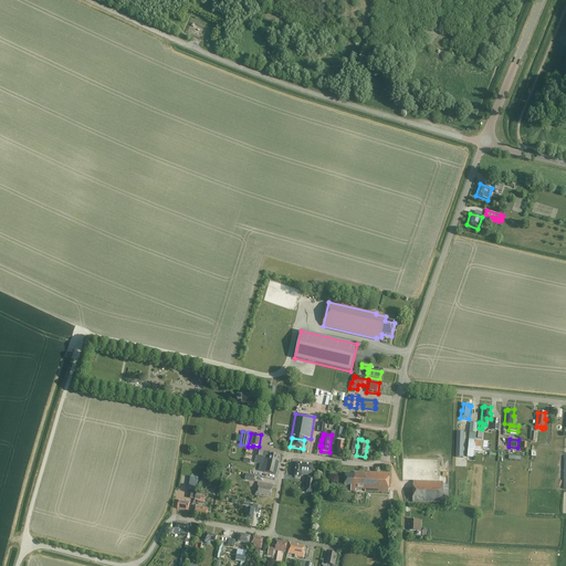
[(475,441),(474,450),(482,450),(483,448),(483,442),(475,441)]
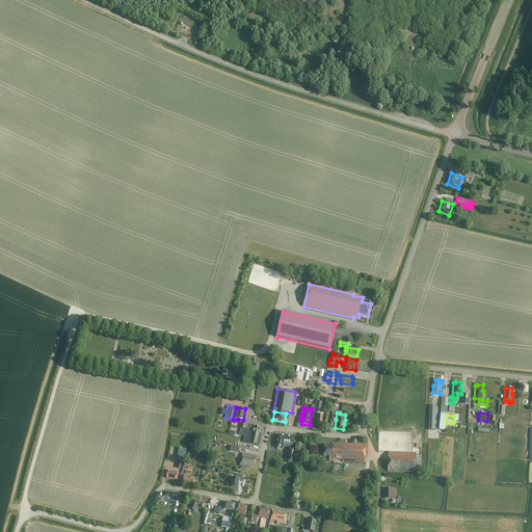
[(247,424),(242,423),(239,434),(247,436),(246,440),(244,439),(243,443),(245,443),(245,446),(249,447),(250,444),(260,446),(262,434),(261,434),(262,428),(254,427),(255,425),(247,424)]
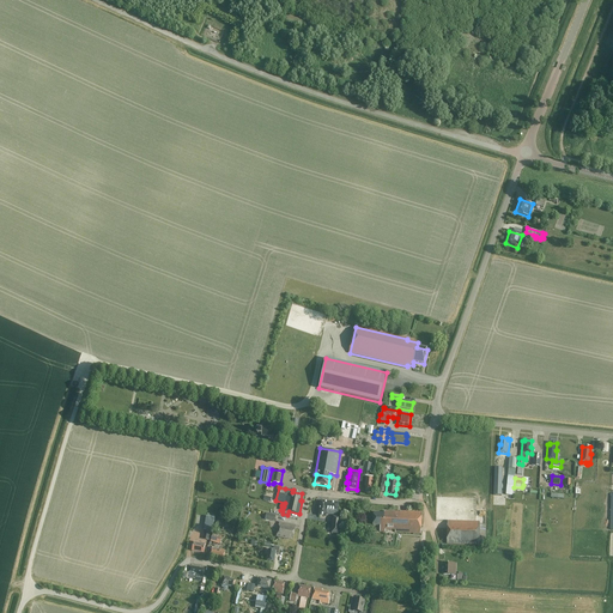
[(339,503),(321,502),(319,516),(326,516),(327,515),(333,515),(333,517),(331,533),(340,534),(341,517),(338,517),(339,503)]
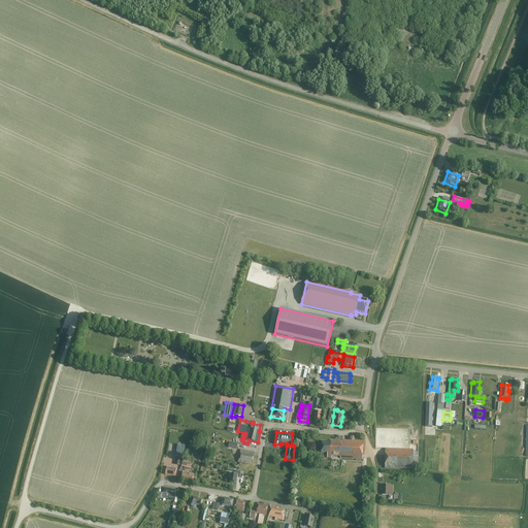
[(364,441),(345,440),(345,441),(337,440),(337,441),(331,440),(331,442),(322,441),(322,453),(328,453),(327,458),(332,458),(332,456),(340,457),(340,459),(363,460),(364,441)]
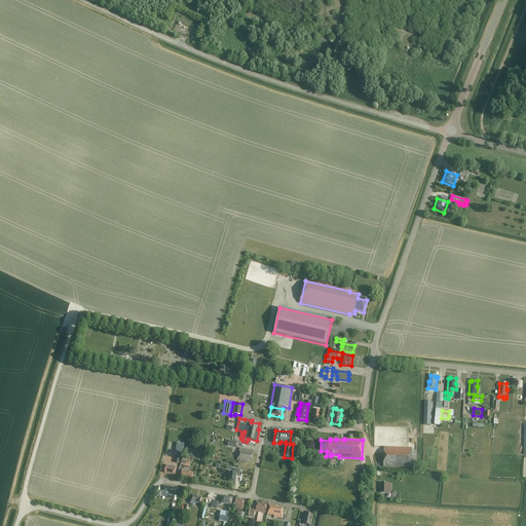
[(416,467),(417,450),(412,450),(412,448),(384,447),(383,466),(411,467),(416,467)]
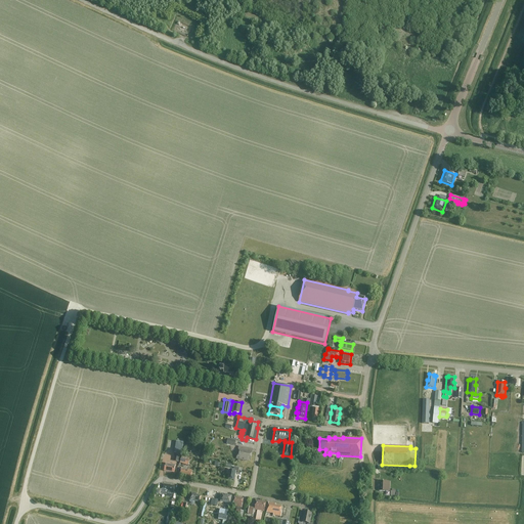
[(252,449),(238,446),(236,459),(249,462),(250,460),(251,460),(253,452),(251,451),(252,449)]
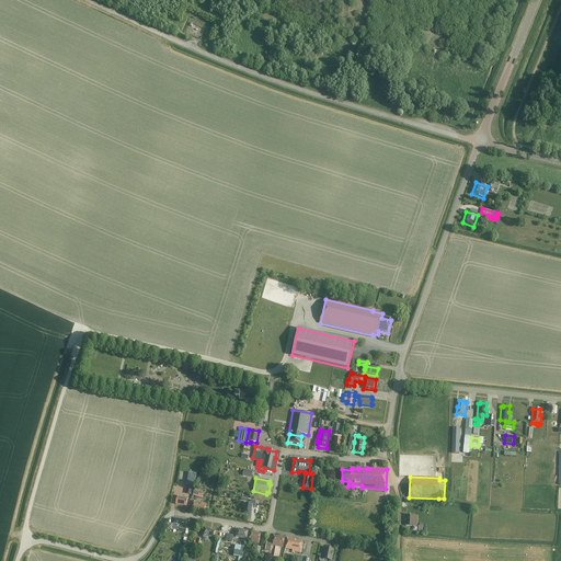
[(193,495),(202,499),(204,491),(203,491),(195,489),(193,495)]
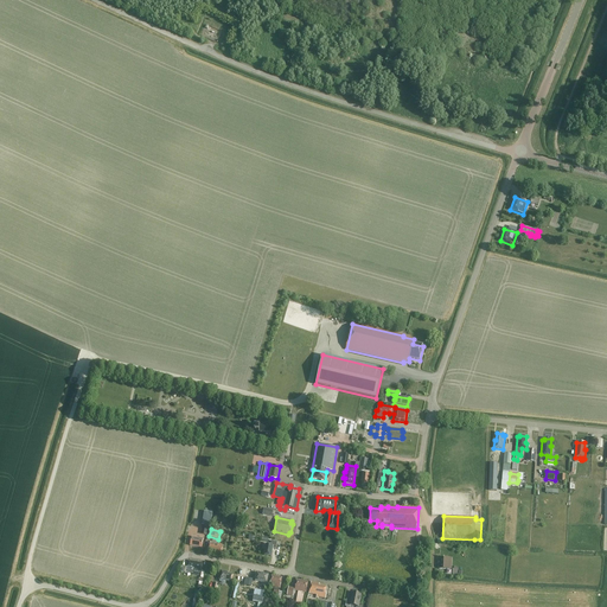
[(199,538),(192,537),(191,545),(202,548),(204,537),(199,537),(199,538)]
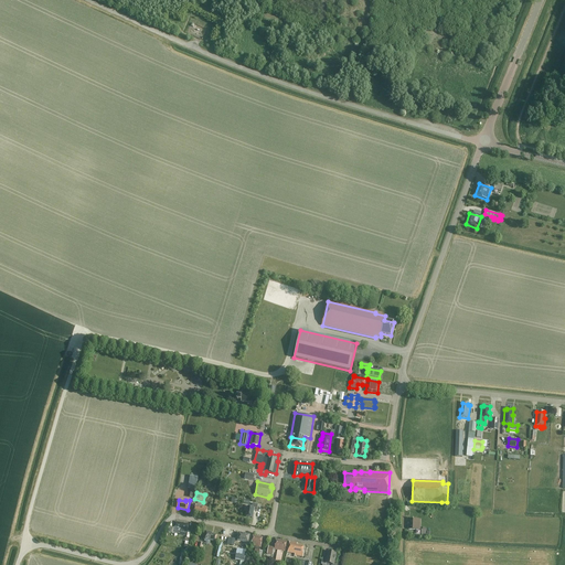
[(254,511),(257,511),(258,504),(253,503),(252,508),(248,507),(246,516),(253,518),(254,511)]
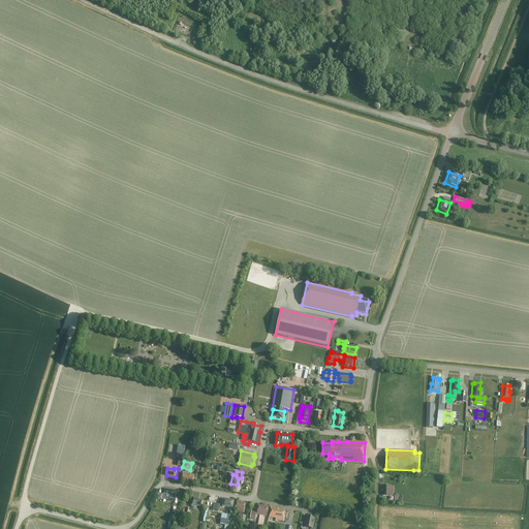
[(394,496),(394,487),(384,486),(384,492),(382,492),(382,496),(394,496)]
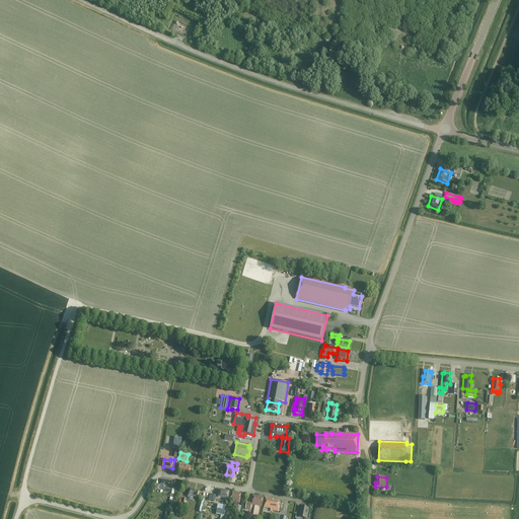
[(165,491),(171,492),(173,482),(162,479),(161,487),(166,488),(165,491)]
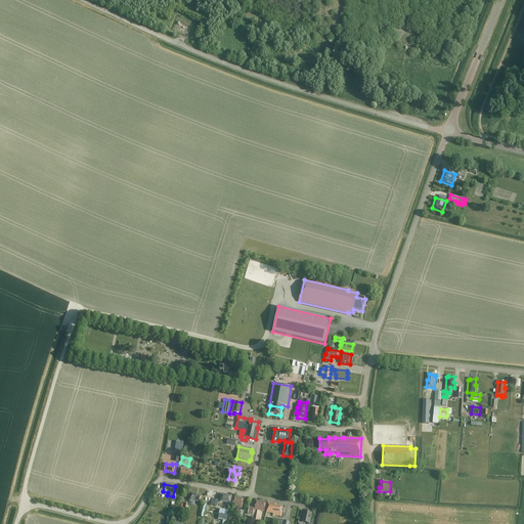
[(191,492),(189,500),(190,500),(195,501),(195,500),(200,501),(201,496),(197,495),(198,493),(191,492)]
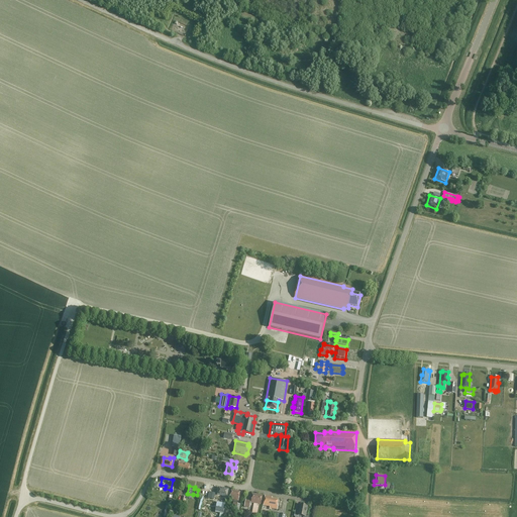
[(219,488),(217,495),(227,497),(229,490),(219,488)]
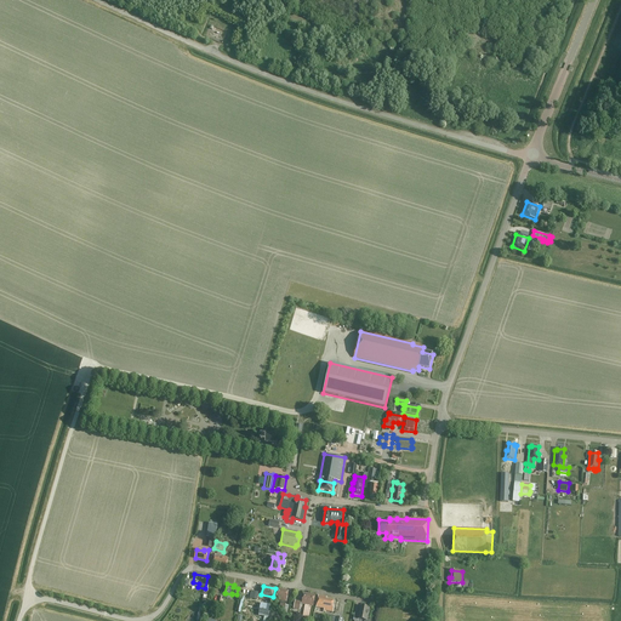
[(289,591),(278,588),(277,598),(280,598),(279,600),(286,602),(289,591)]
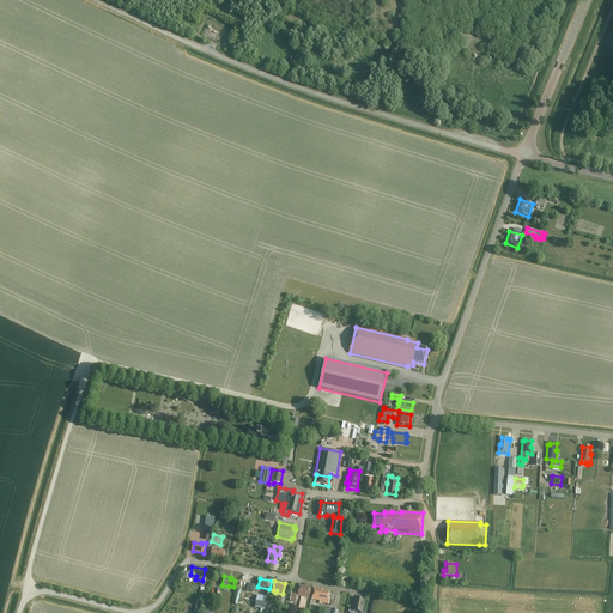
[(311,588),(301,586),(298,596),(302,598),(299,608),(305,610),(308,599),(309,599),(311,588)]
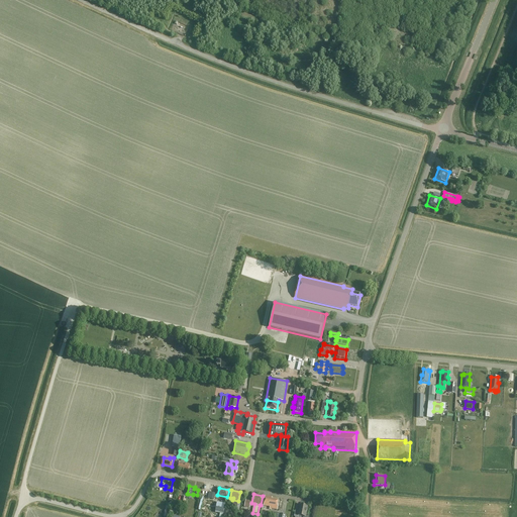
[(264,506),(269,507),(270,507),(270,509),(271,509),(270,510),(272,510),(272,509),(278,510),(278,506),(278,505),(278,500),(272,499),(272,497),(266,496),(264,506)]
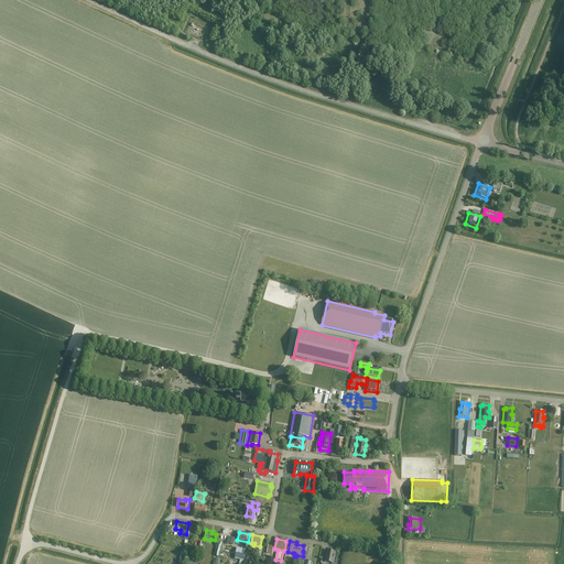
[(243,561),(246,550),(237,548),(235,560),(240,560),(243,561)]
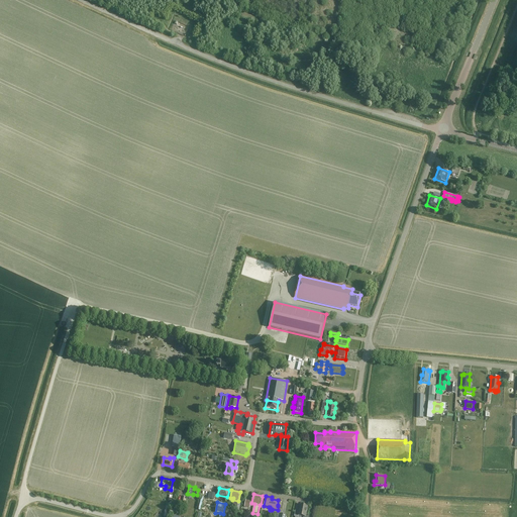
[(306,516),(308,506),(300,505),(299,511),(295,511),(294,516),(297,516),(296,516),(297,516),(298,515),(306,516)]
